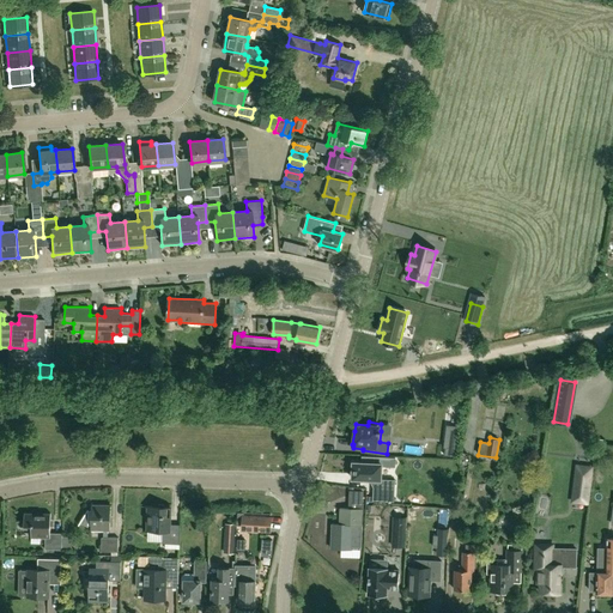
[(532,462),(540,457),(535,449),(527,454),(532,462)]
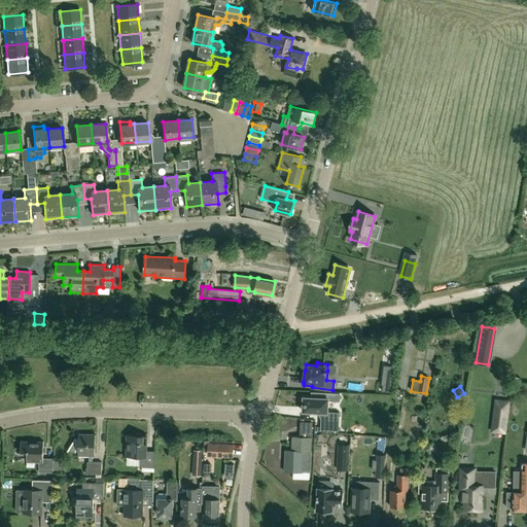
[(322,418),(322,419),(322,425),(321,427),(321,430),(331,430),(332,412),(327,412),(328,398),(304,397),(303,412),(319,412),(322,418)]
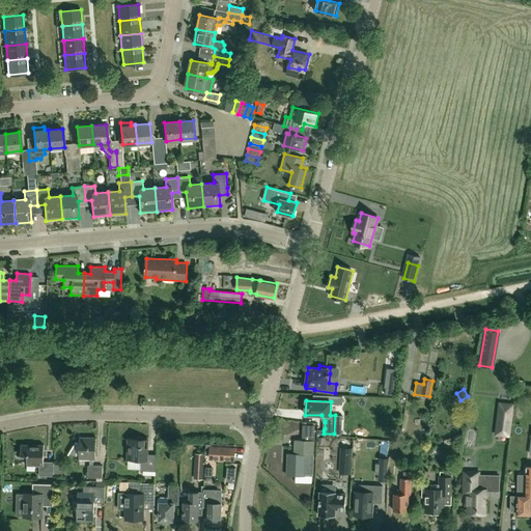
[(512,404),(500,403),(499,411),(498,419),(496,434),(508,436),(510,420),(511,413),(512,404)]
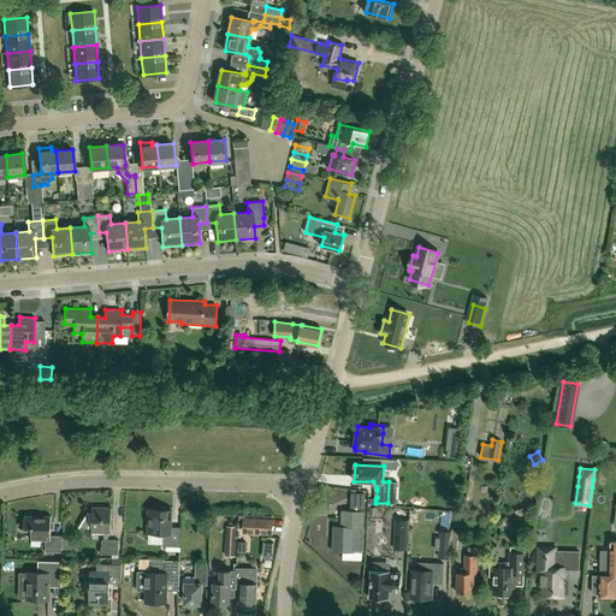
[(118,540),(110,539),(107,539),(108,533),(110,533),(111,507),(92,507),(92,511),(88,510),(89,509),(88,508),(78,523),(80,525),(81,521),(89,523),(90,525),(90,532),(104,533),(104,539),(102,539),(101,554),(118,554),(118,540)]
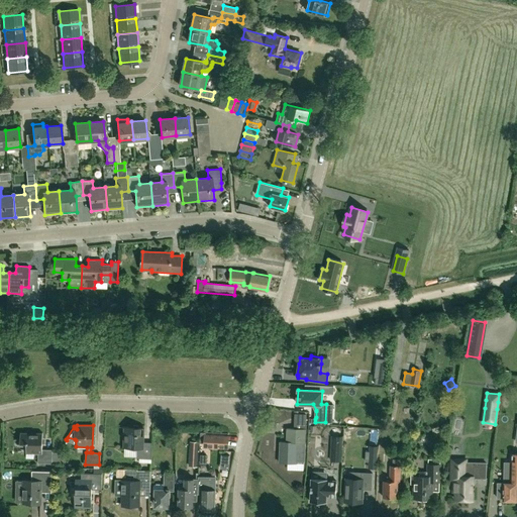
[(151,458),(151,444),(141,444),(142,427),(126,426),(125,448),(137,448),(137,457),(151,458)]
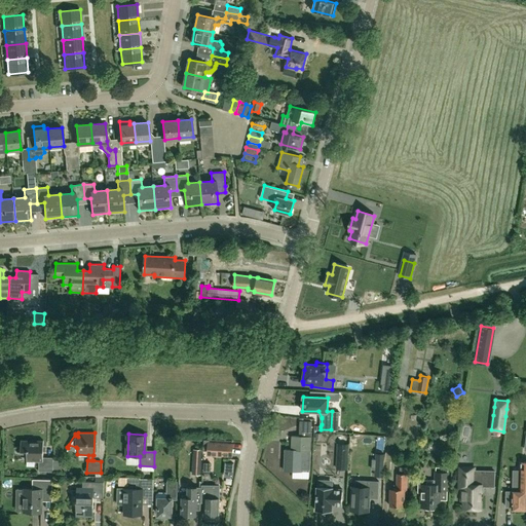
[(310,470),(311,437),(292,436),(291,450),(286,450),(285,471),(302,471),(302,470),(310,470)]
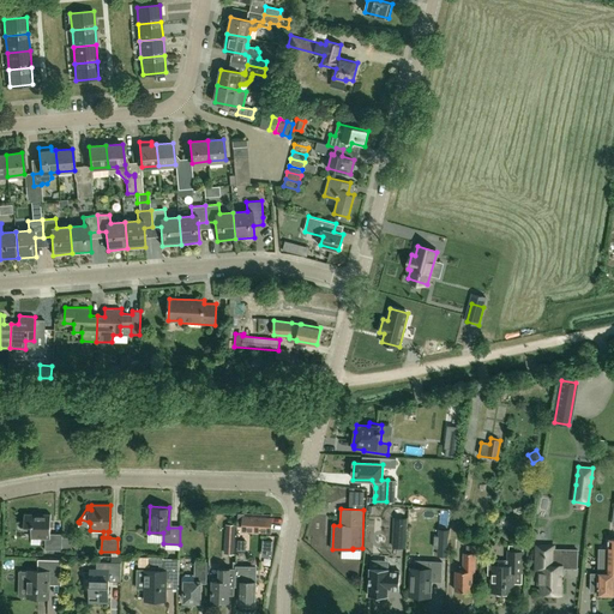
[(50,534),(50,515),(40,515),(40,516),(24,516),(24,525),(31,525),(31,537),(46,539),(46,551),(62,551),(62,534),(50,534)]
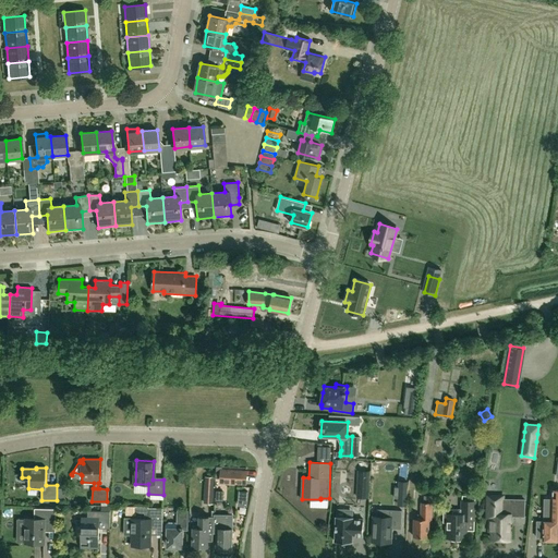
[(245,484),(245,472),(225,471),(222,482),(245,484)]
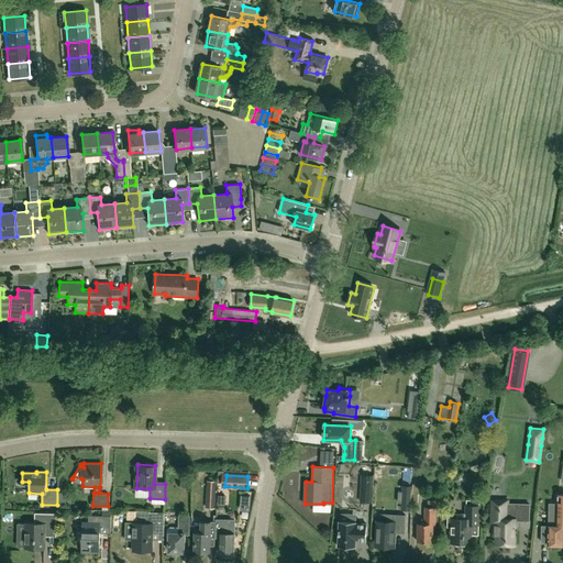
[(57,493),(57,504),(66,504),(63,493),(57,493)]
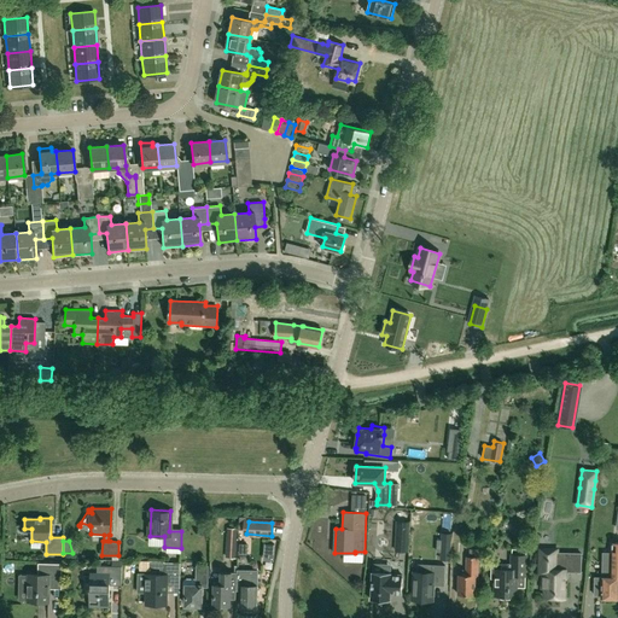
[(226,546),(226,558),(237,558),(237,546),(226,546)]
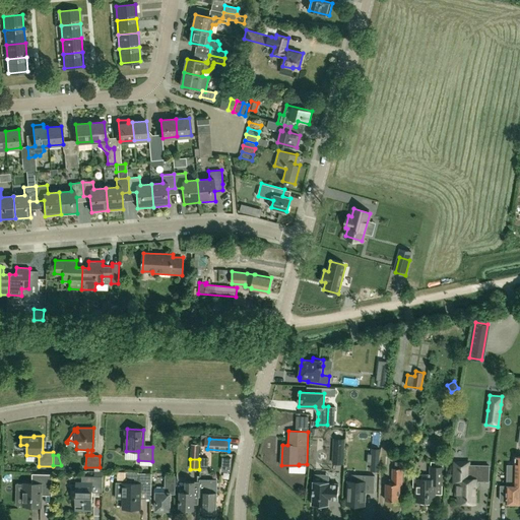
[(401,483),(401,469),(407,469),(407,462),(395,461),(395,468),(392,468),(392,483),(386,483),(386,500),(399,501),(399,483),(401,483)]
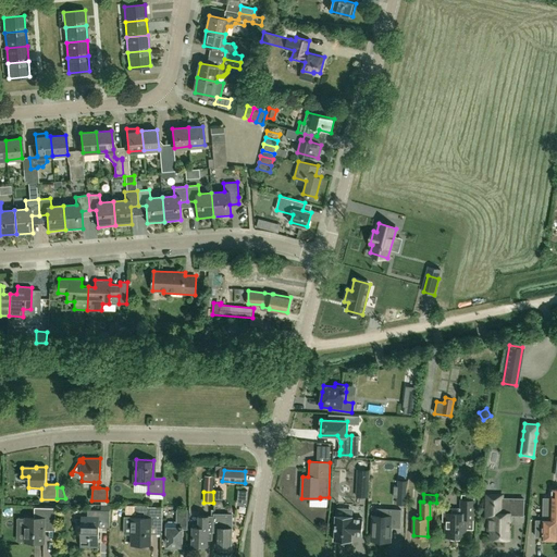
[(473,519),(474,495),(465,494),(465,500),(461,499),(460,512),(454,512),(454,508),(443,508),(443,521),(445,521),(445,536),(452,536),(452,539),(459,540),(459,536),(466,537),(466,519),(473,519)]
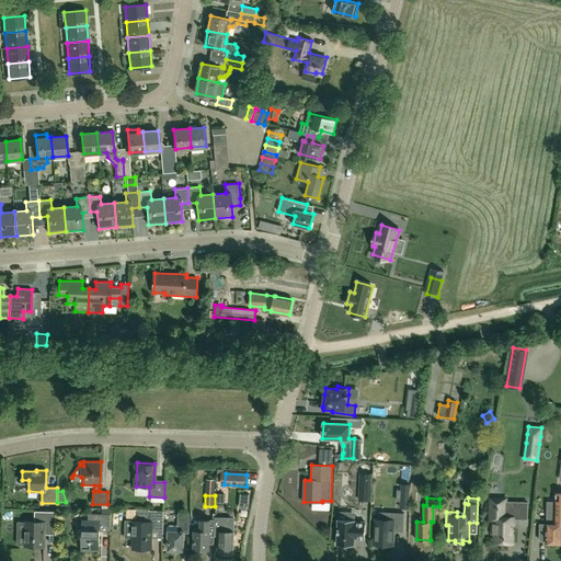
[(560,501),(554,502),(554,524),(546,524),(539,524),(539,540),(546,540),(546,542),(560,542),(560,501)]
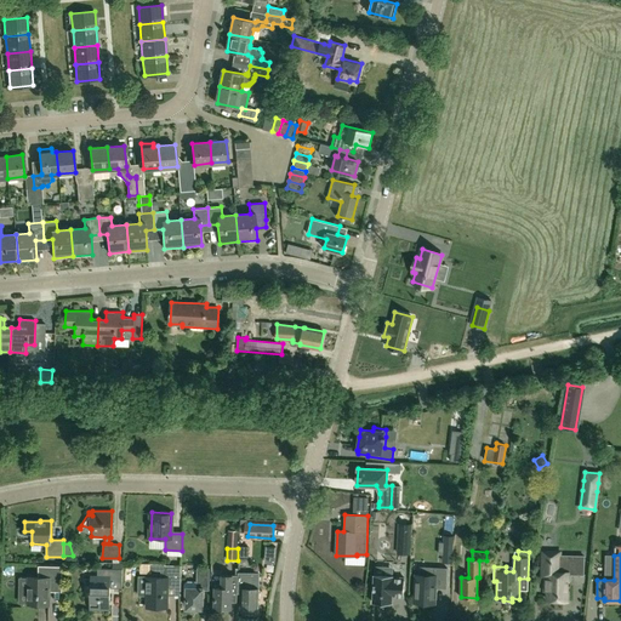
[(584,575),(584,556),(559,556),(559,570),(556,573),(545,573),(545,584),(548,584),(547,599),(552,599),(553,602),(556,603),(558,603),(560,602),(563,599),(567,600),(568,580),(570,580),(570,574),(584,575)]
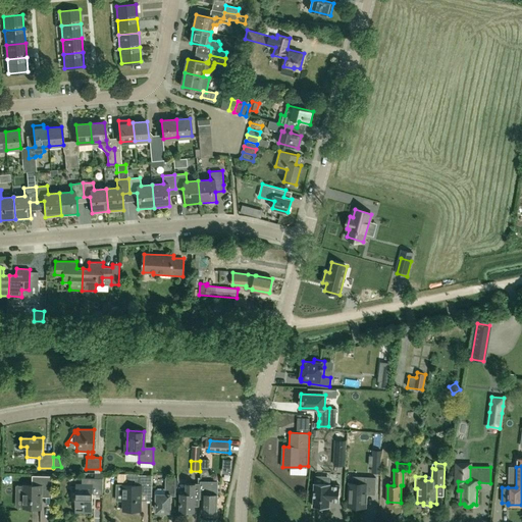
[(141,490),(152,490),(152,475),(139,475),(139,474),(128,474),(128,480),(135,480),(135,484),(123,484),(123,510),(141,510),(141,490)]
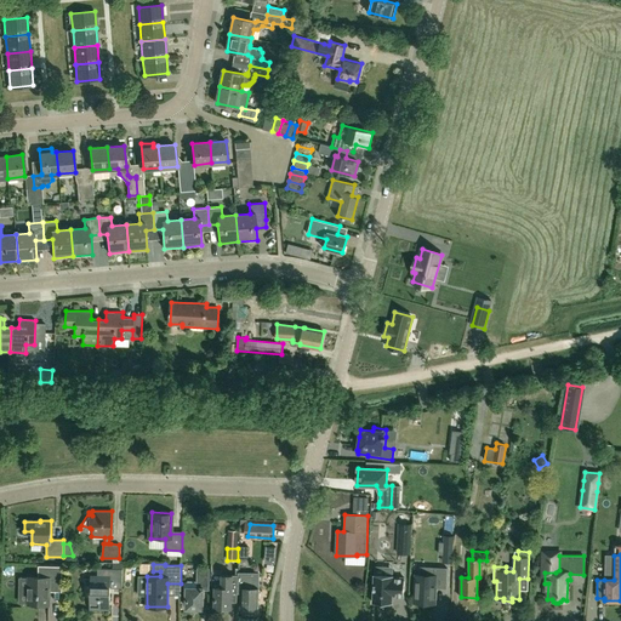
[(437,588),(446,588),(448,568),(434,567),(433,575),(416,575),(415,603),(428,603),(429,598),(434,598),(436,588),(437,588)]
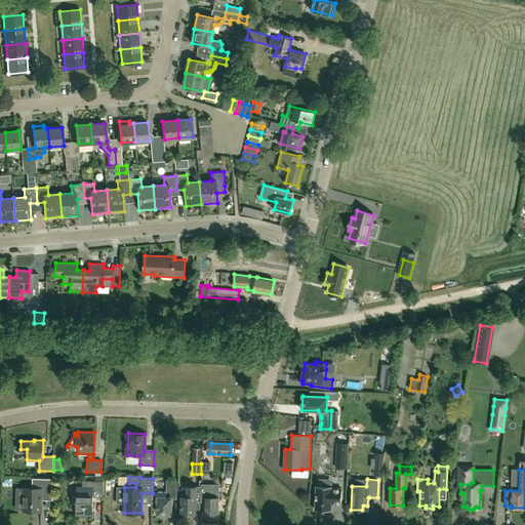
[(167,480),(167,487),(167,491),(159,491),(157,492),(156,494),(155,503),(159,503),(158,513),(171,514),(171,505),(172,505),(173,497),(176,497),(176,488),(177,480),(167,480)]
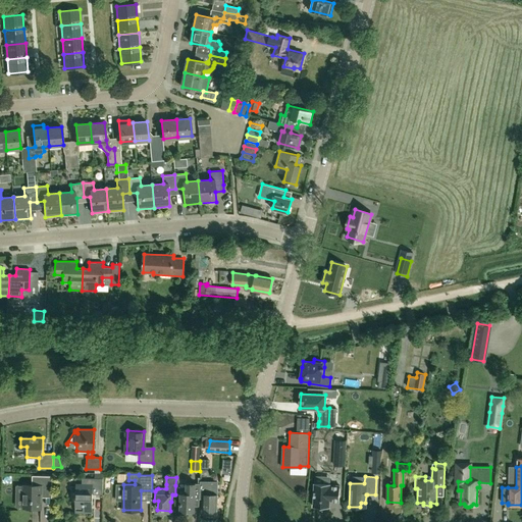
[(103,494),(103,478),(82,478),(82,486),(76,486),(75,512),(92,512),(92,493),(103,494)]
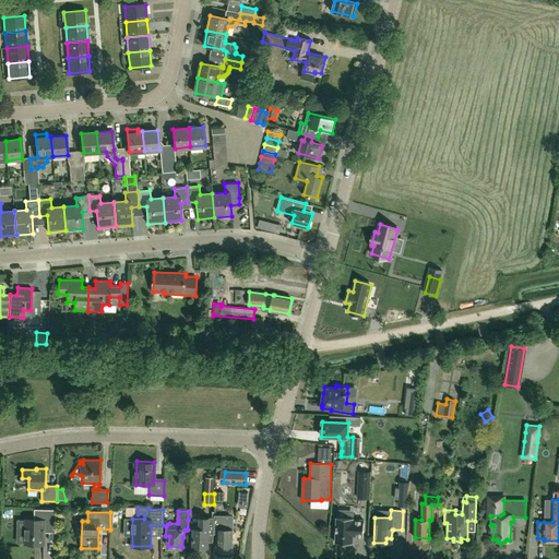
[(233,536),(234,515),(214,515),(214,518),(214,530),(214,534),(218,534),(218,548),(221,550),(224,550),(226,548),(232,548),(232,536),(233,536)]
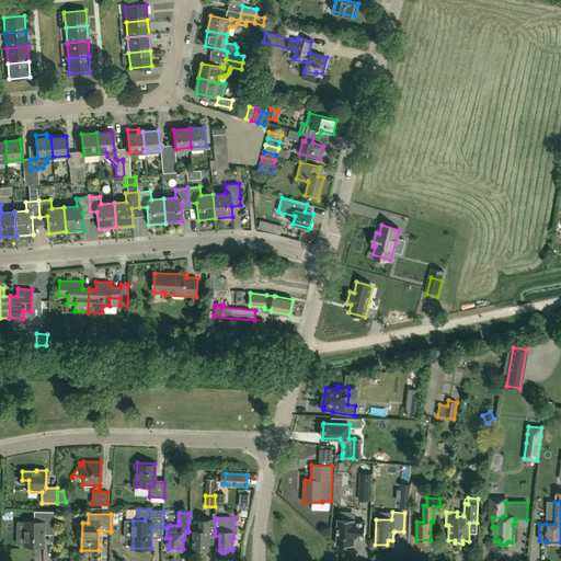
[(215,519),(199,518),(199,528),(195,528),(195,529),(194,549),(196,551),(201,551),(202,549),(203,549),(208,549),(209,537),(210,531),(215,531),(215,519)]
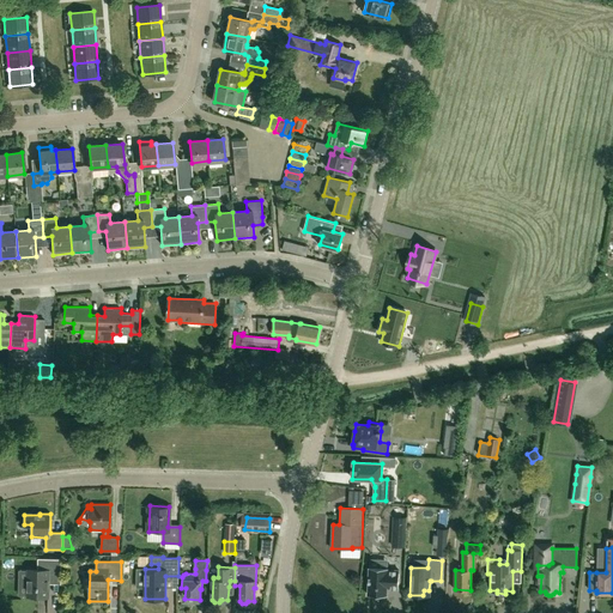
[(388,568),(370,568),(368,595),(387,596),(387,588),(399,589),(399,570),(388,570),(388,568)]
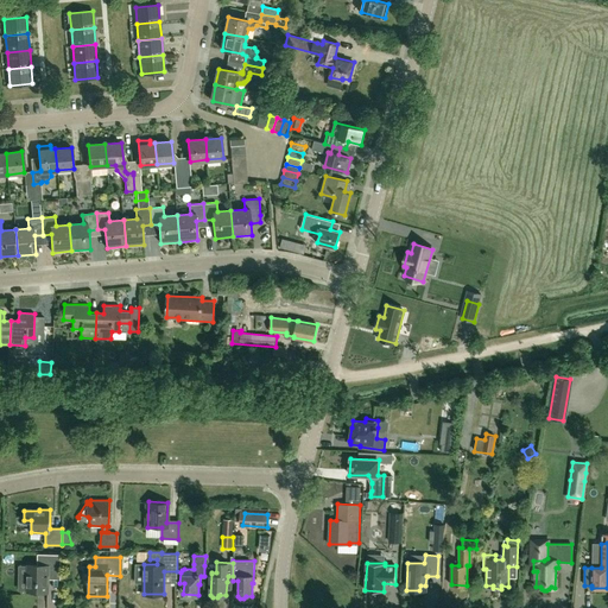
[(48,591),(49,565),(29,564),(29,591),(48,591)]
